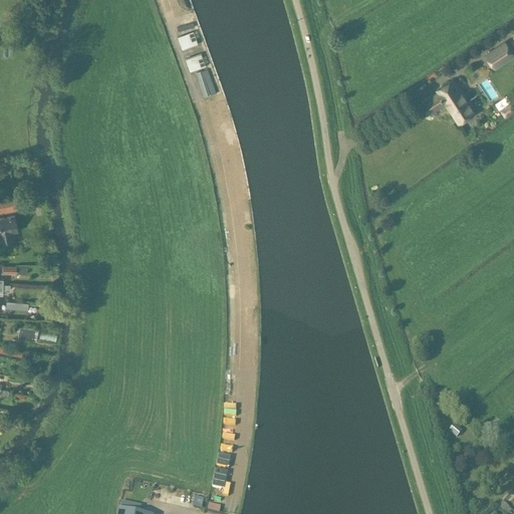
[(180,36),(184,49),(199,44),(195,31),(180,36)]
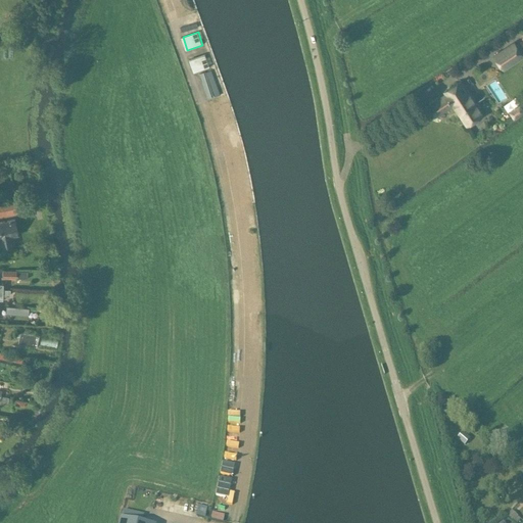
[(503,70),(522,57),(522,54),(514,41),(492,55),(503,70)]
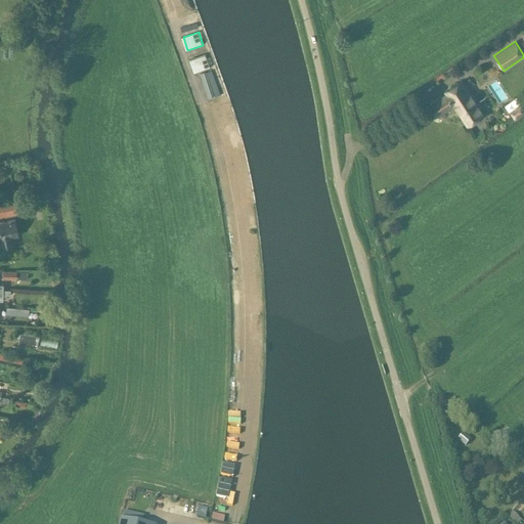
[(190,59),(194,73),(211,67),(207,54),(190,59)]
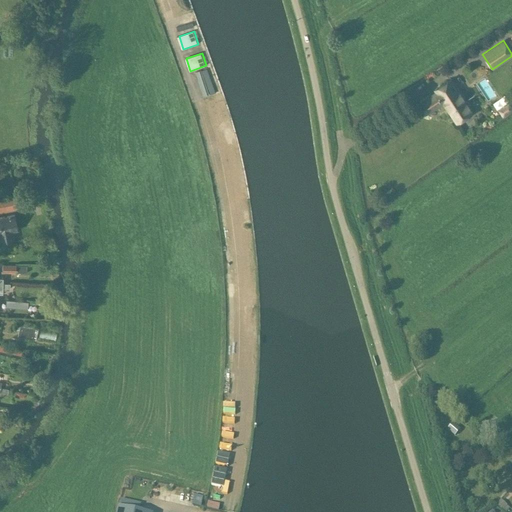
[(452,79),(435,90),(436,92),(420,103),(427,114),(443,103),(456,123),(473,112),(452,79)]
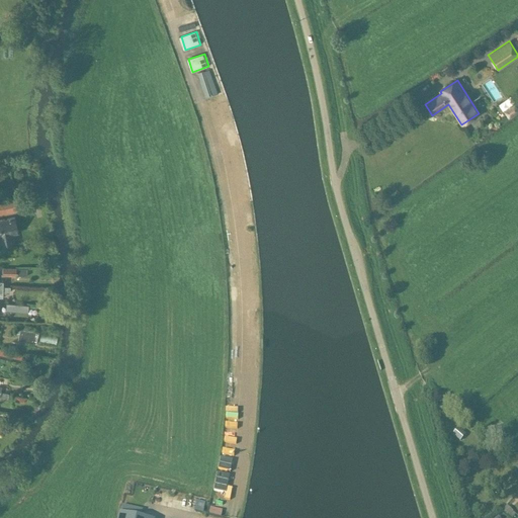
[(509,119),(517,112),(517,106),(516,103),(504,111),(509,119)]
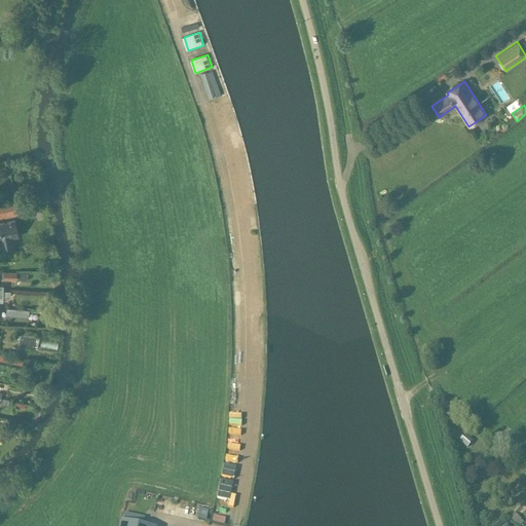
[(0,217),(27,213),(27,212),(39,209),(37,196),(25,198),(24,198),(0,202),(0,217)]
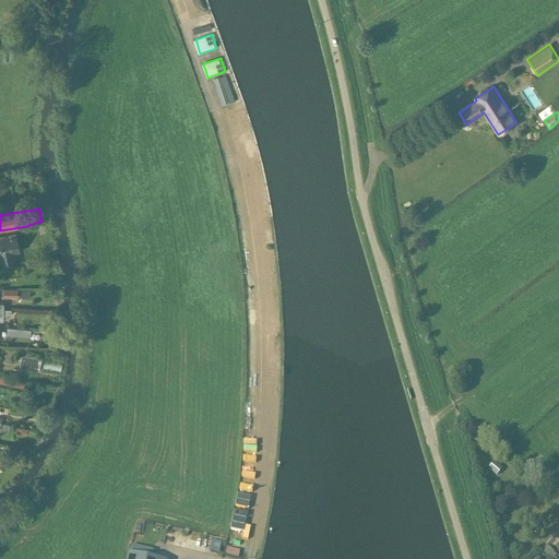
[(0,237),(0,256),(1,264),(15,261),(14,252),(20,251),(16,235),(0,237)]
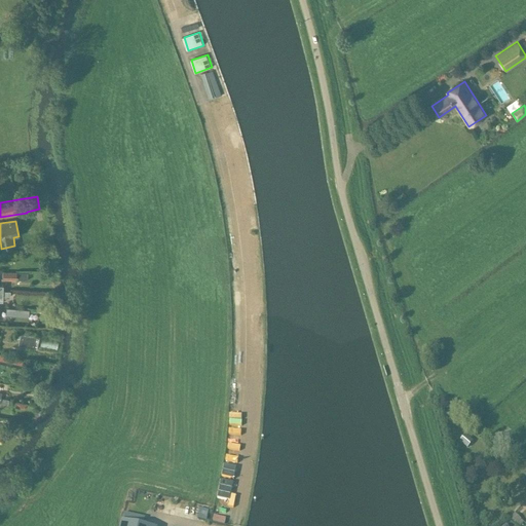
[(50,241),(41,242),(42,250),(51,249),(50,241)]
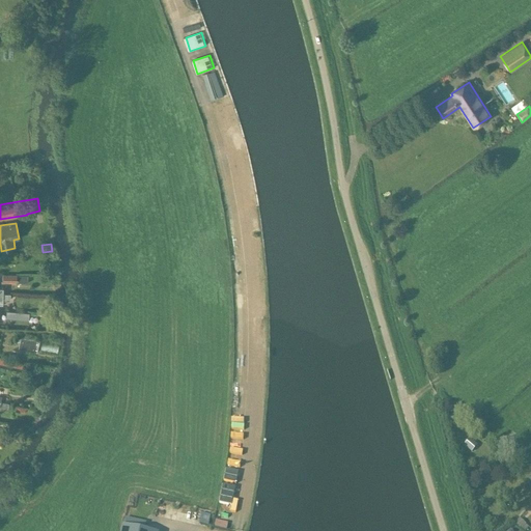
[(7,315),(7,318),(27,319),(28,313),(8,311),(7,315)]
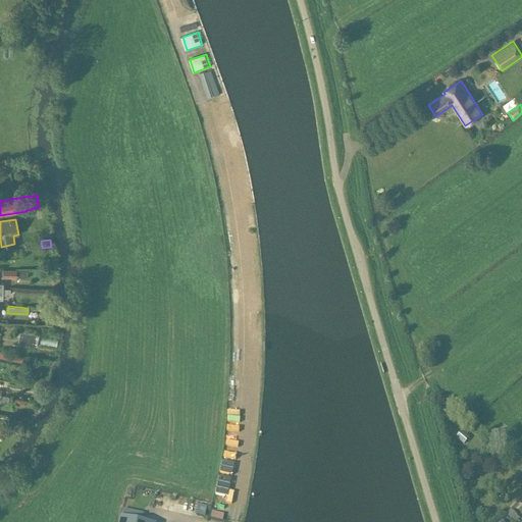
[(18,344),(37,347),(39,334),(20,331),(18,344)]
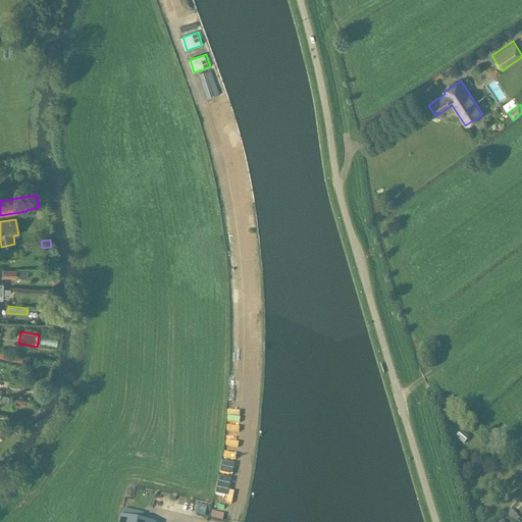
[(58,341),(44,336),(42,344),(57,348),(58,341)]
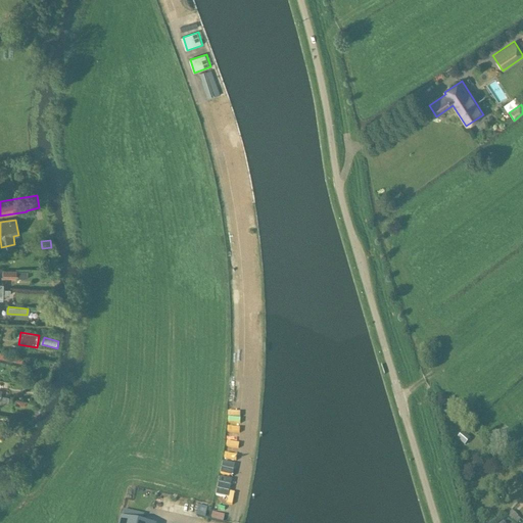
[(5,355),(4,363),(21,366),(22,359),(5,355)]
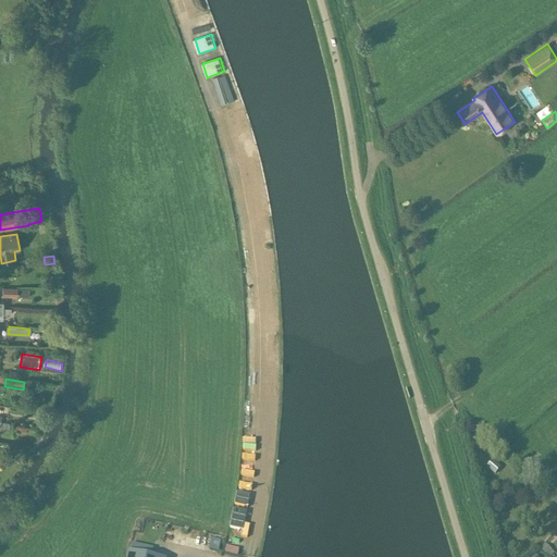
[(493,460),(486,468),(495,474),(502,467),(493,460)]
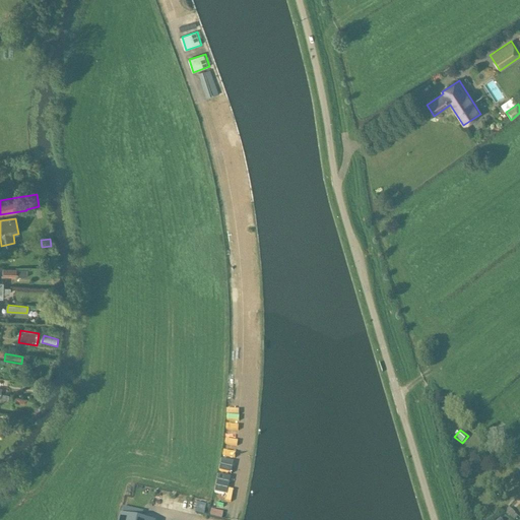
[(125,507),(123,514),(136,518),(138,511),(125,507)]
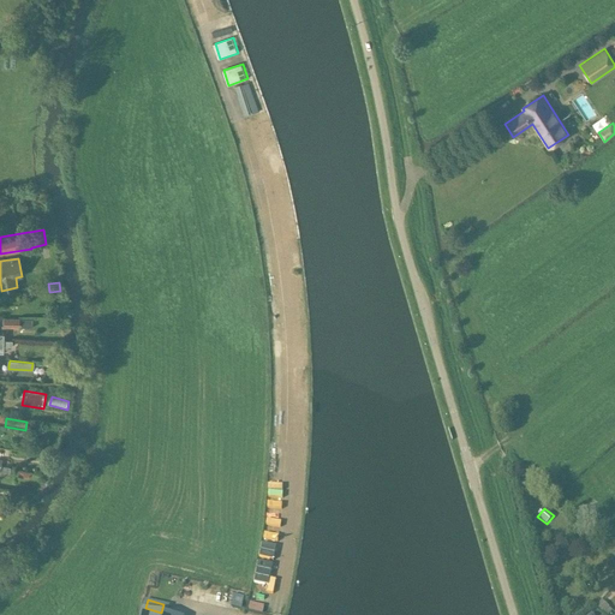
[(602,601),(597,607),(604,613),(609,608),(602,601)]
